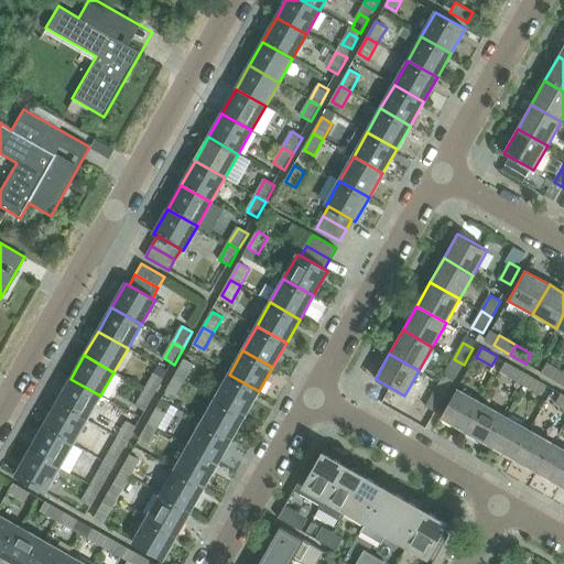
[(195,365),(185,359),(176,376),(186,381),(195,365)]
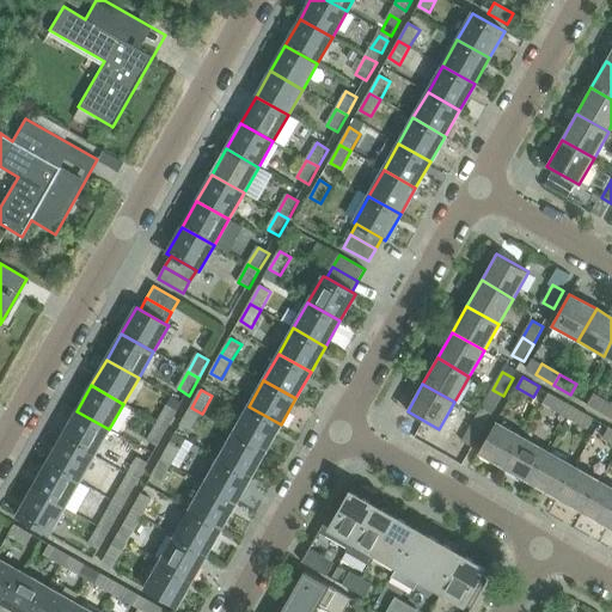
[(503,396),(493,390),(483,407),(494,414),(503,396)]
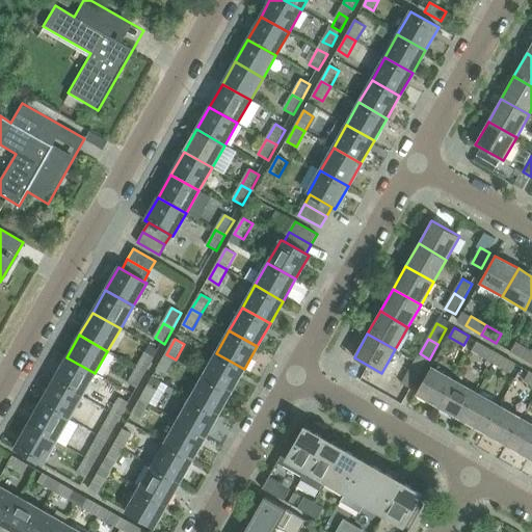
[(531,350),(516,342),(510,351),(526,360),(531,350)]
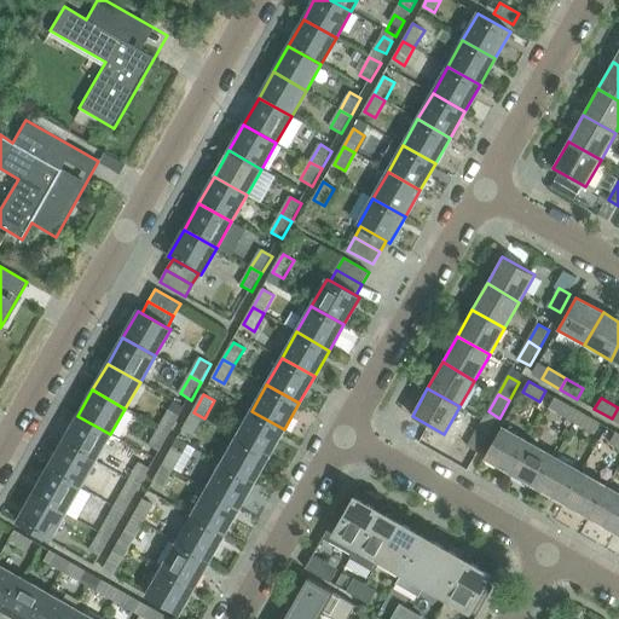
[(563,400),(557,411),(576,422),(582,411),(563,400)]
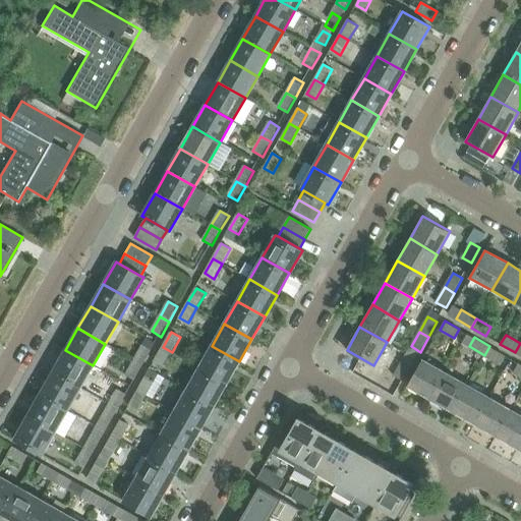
[(152,351),(142,346),(134,360),(143,366),(152,351)]
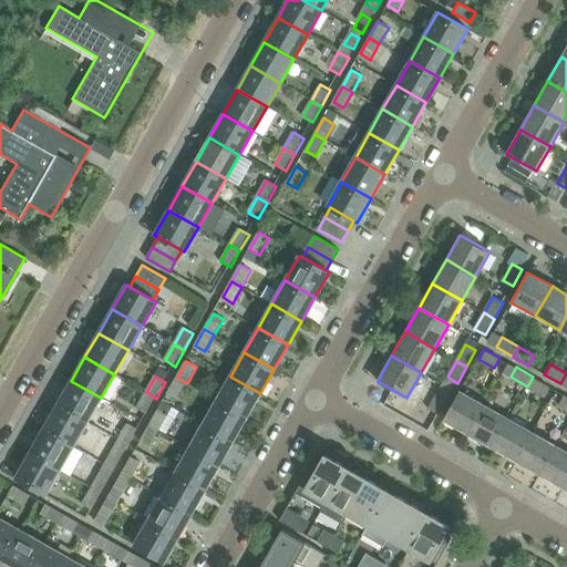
[(217,400),(247,418),(260,393),(230,377),(217,400)]
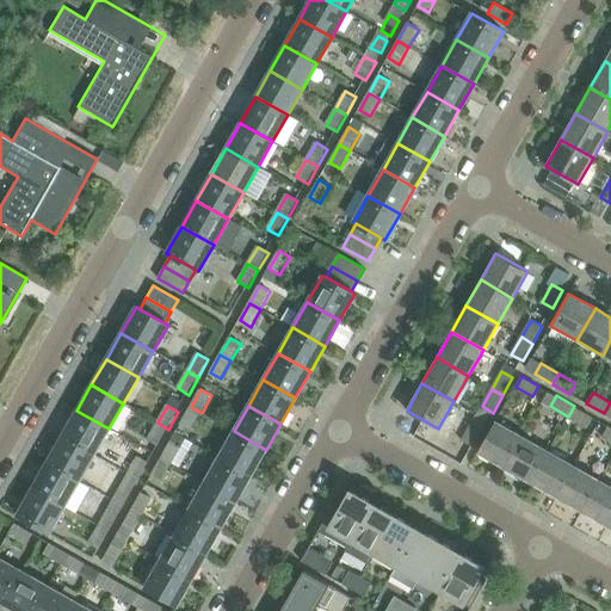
[(574,406),(568,417),(585,426),(591,415),(574,406)]
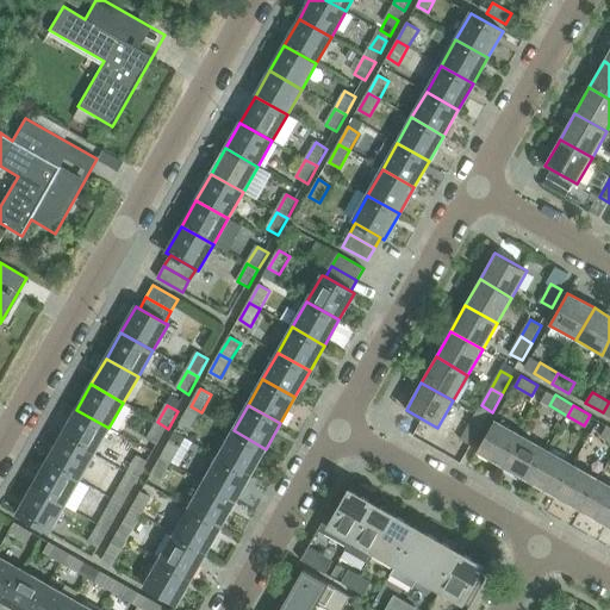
[(201,412),(191,406),(180,423),(191,430),(201,412)]
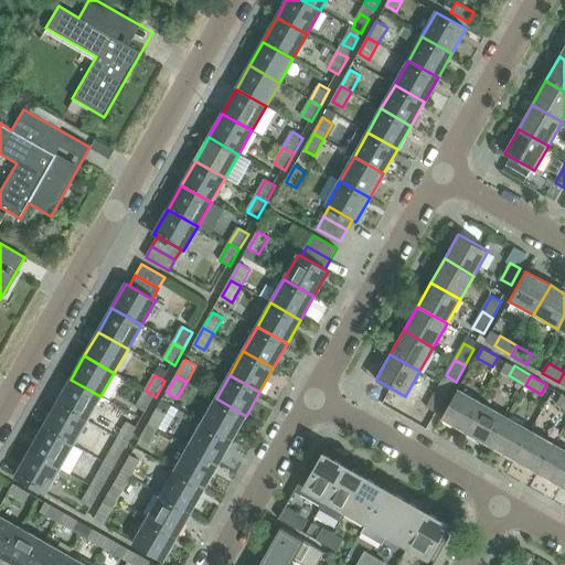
[(100,396),(71,380),(57,404),(86,420),(100,396)]
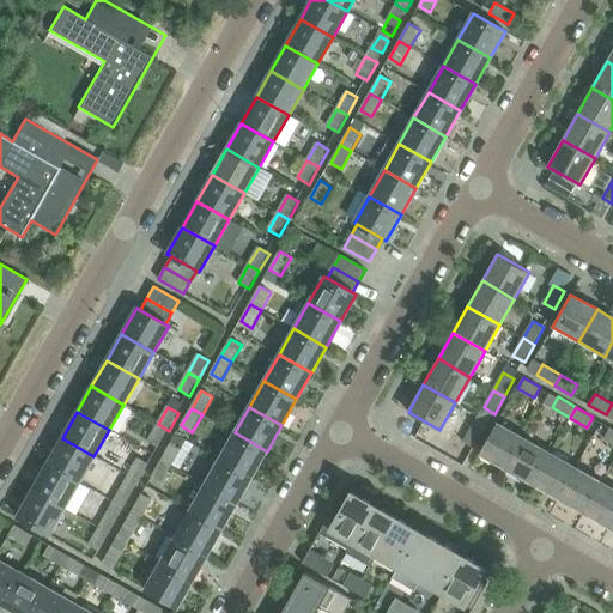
[(479,454),(505,469),(523,437),(497,423),(479,454)]
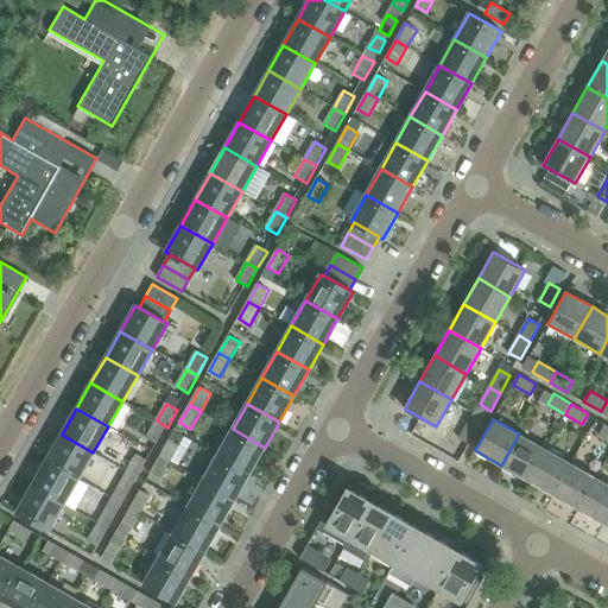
[(168,428),(157,420),(147,438),(158,444),(168,428)]
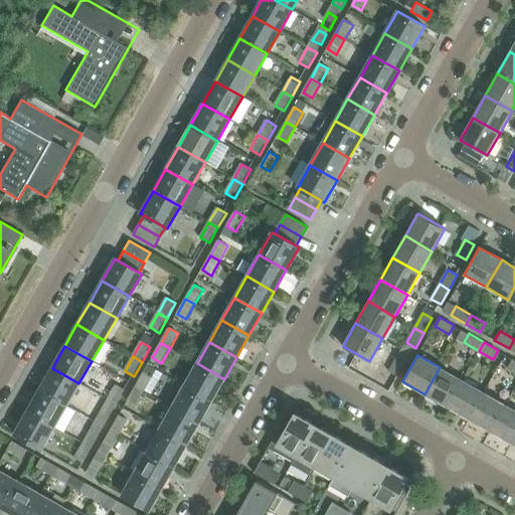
[(397,357),(389,372),(398,377),(406,362),(397,357)]
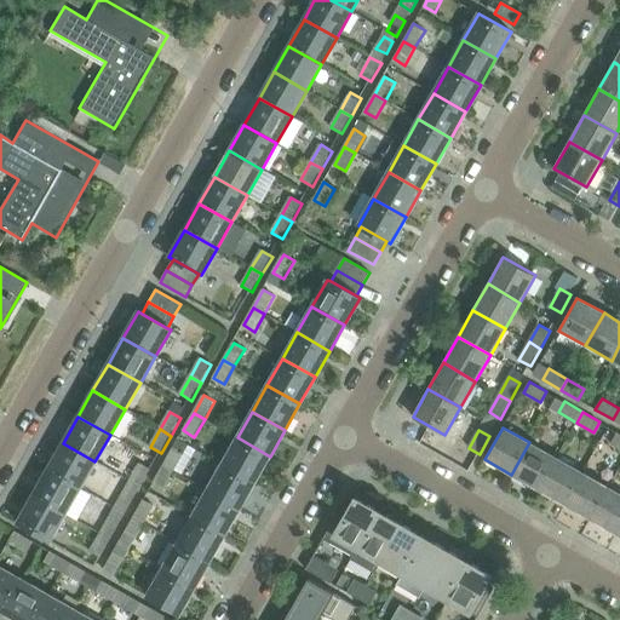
[(237,437),(222,464),(254,482),(270,457),(237,437)]
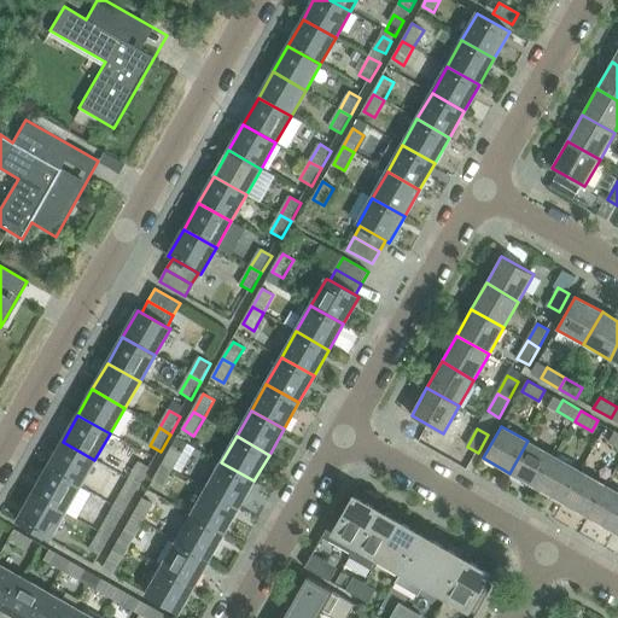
[(554,456),(528,441),(509,473),(536,489),(554,456)]
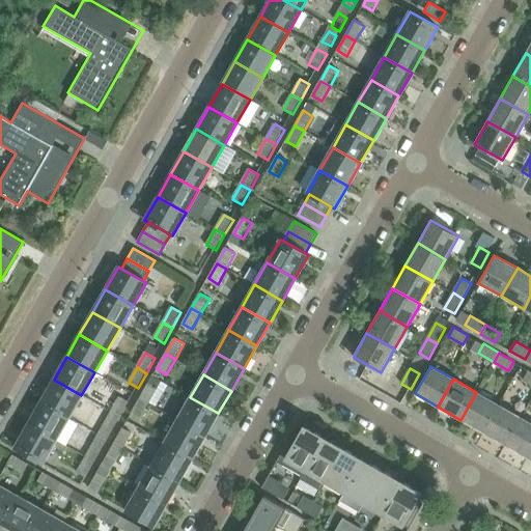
[(54,380),(40,402),(68,418),(81,395),(54,380)]
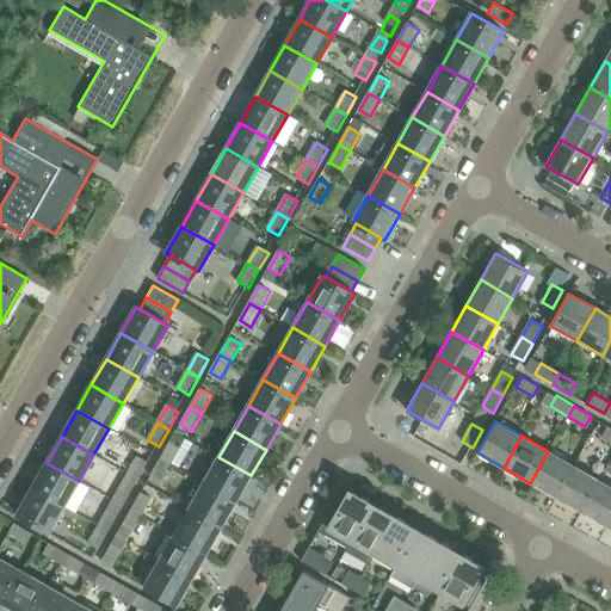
[(181,448),(171,442),(161,458),(172,464),(181,448)]
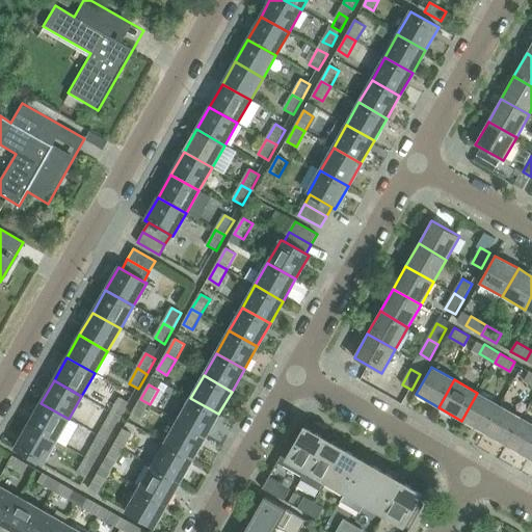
[(461,421),(484,433),(500,405),(477,393),(461,421)]
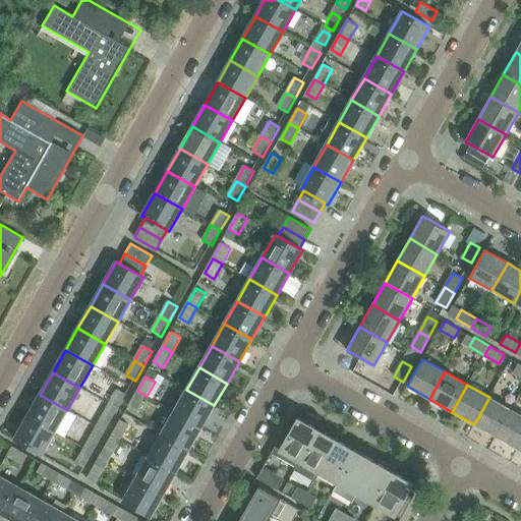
[(118,390),(110,405),(119,410),(127,395),(118,390)]
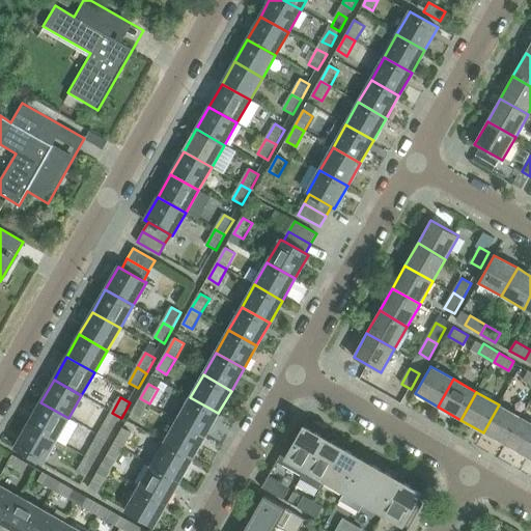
[(190,397),(177,420),(205,436),(218,413),(190,397)]
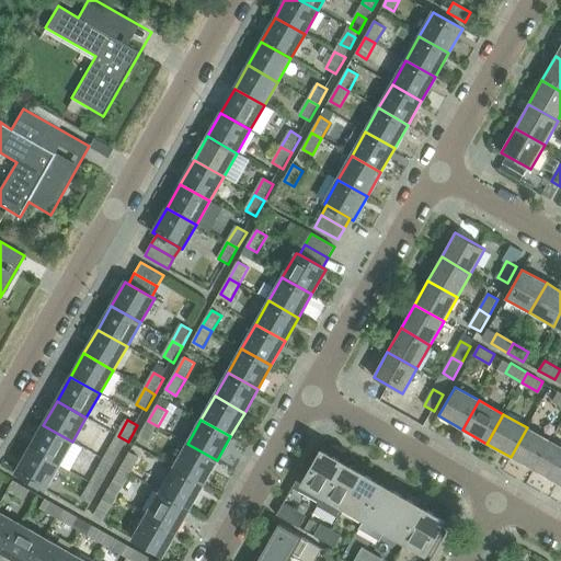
[(158,426),(148,421),(139,437),(149,443),(158,426)]
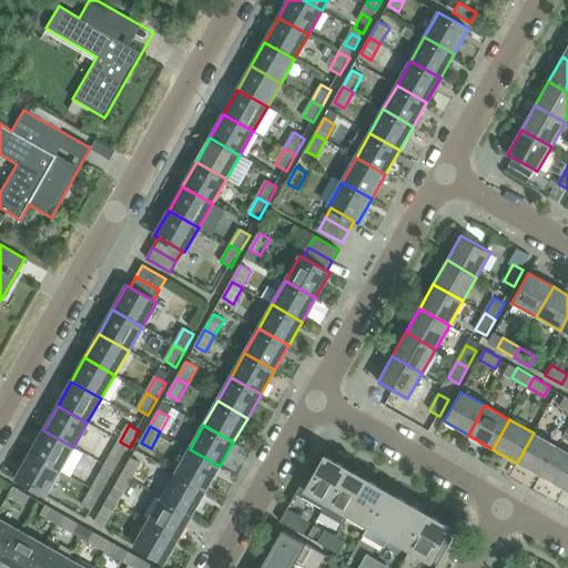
[(43,430),(30,454),(60,472),(73,447),(43,430)]
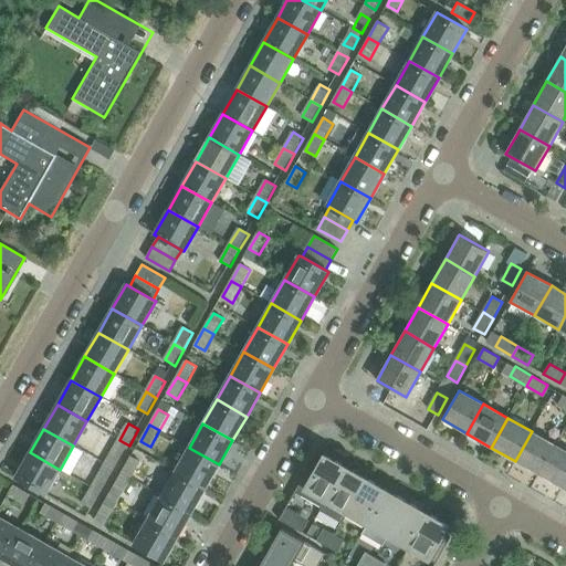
[(515,461),(538,474),(556,444),(532,431),(515,461)]
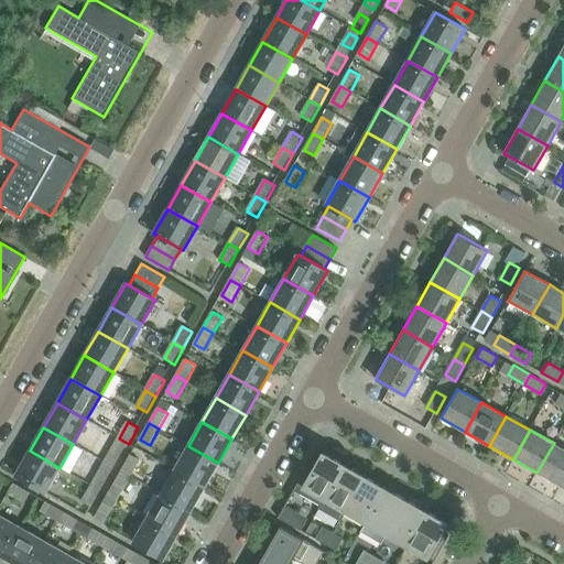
[(129,444),(119,438),(110,454),(120,461),(129,444)]
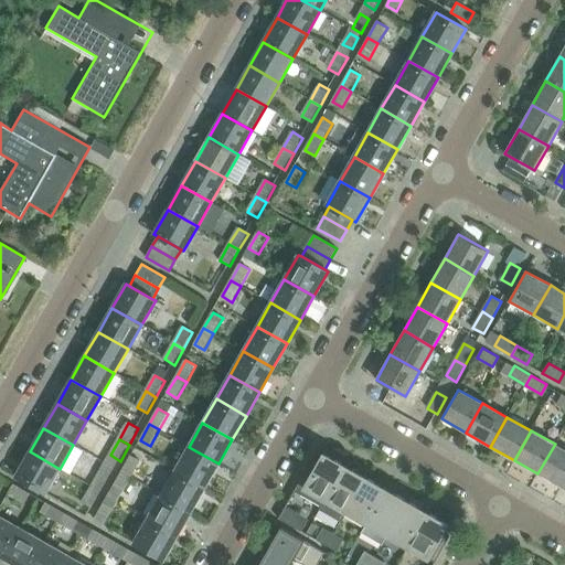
[(537,473),(562,488),(564,481),(564,449),(555,444),(537,473)]
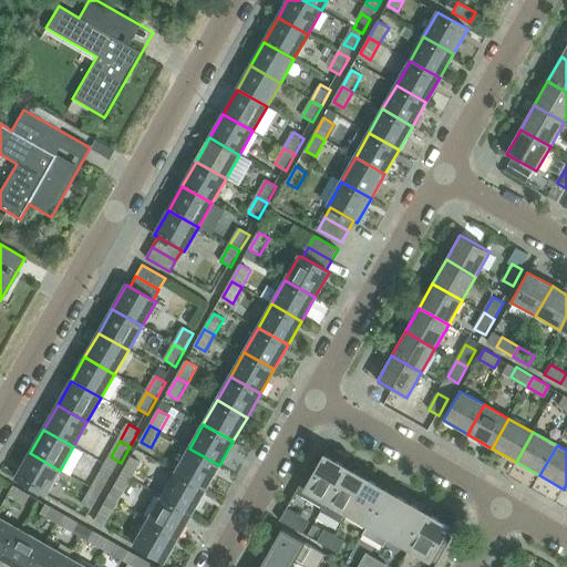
[(189,449),(176,472),(206,490),(219,465),(189,449)]
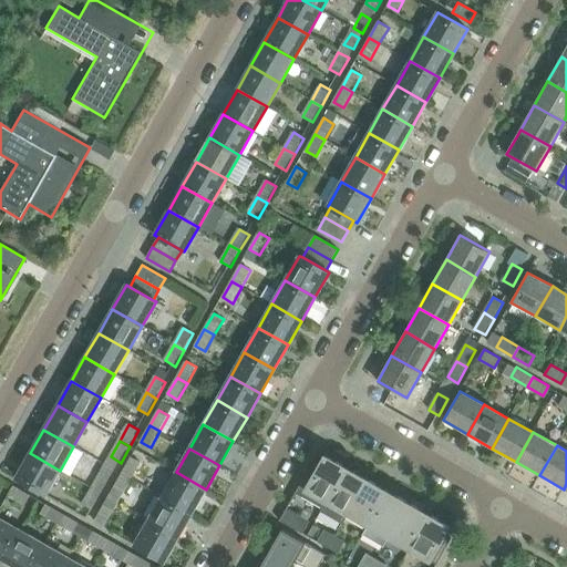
[(60,471),(30,453),(16,478),(45,495),(60,471)]
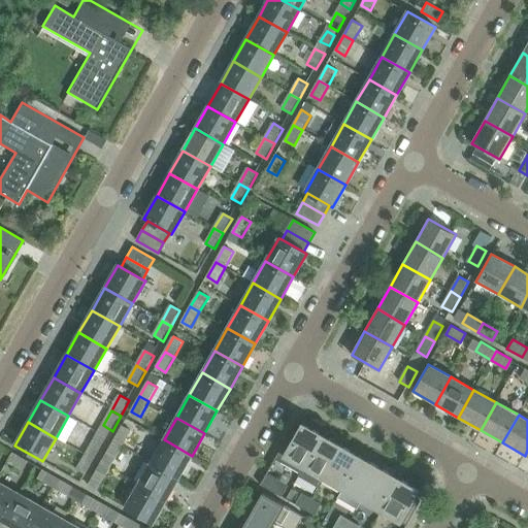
[(303,467),(322,435),(301,424),(296,433),(292,431),(293,429),(292,429),(278,453),(303,467)]
